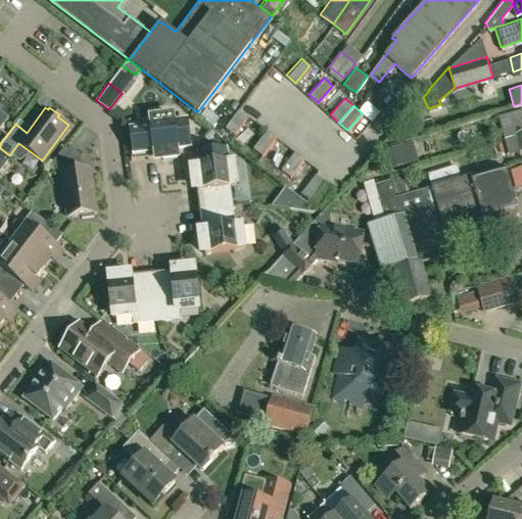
[(504,136),(515,133),(521,130),(521,107),(497,115),(502,128),(504,136)]
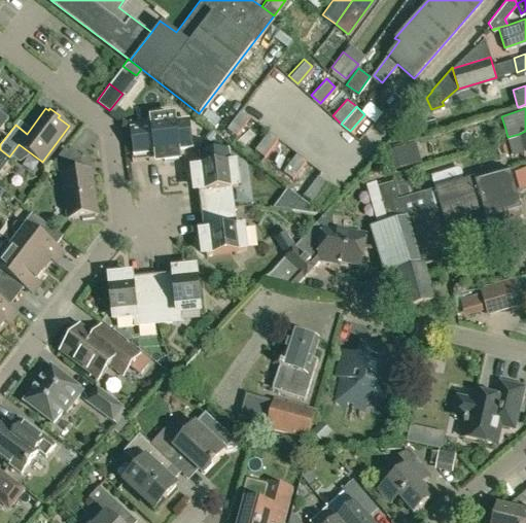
[(249,115),(240,109),(226,127),(236,134),(249,115)]
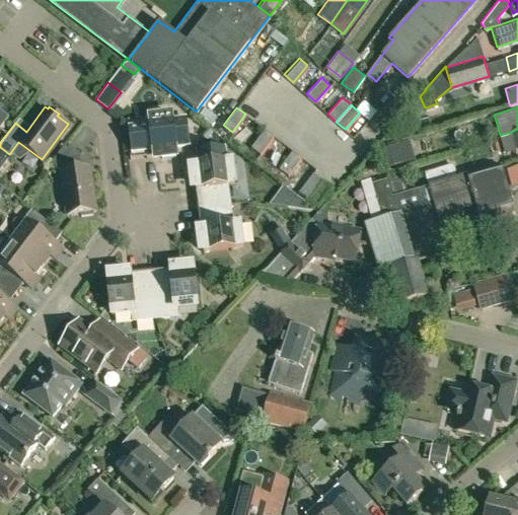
[(129,155),(130,156),(161,152),(161,155),(174,153),(174,151),(177,150),(177,149),(175,149),(174,144),(189,142),(186,116),(172,118),(171,112),(149,114),(150,121),(129,124),(133,155),(129,155)]
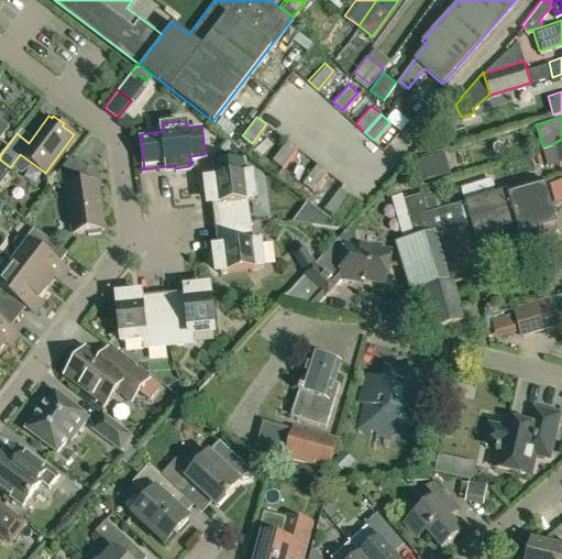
[(296,146),(286,139),(272,157),(282,165),(296,146)]
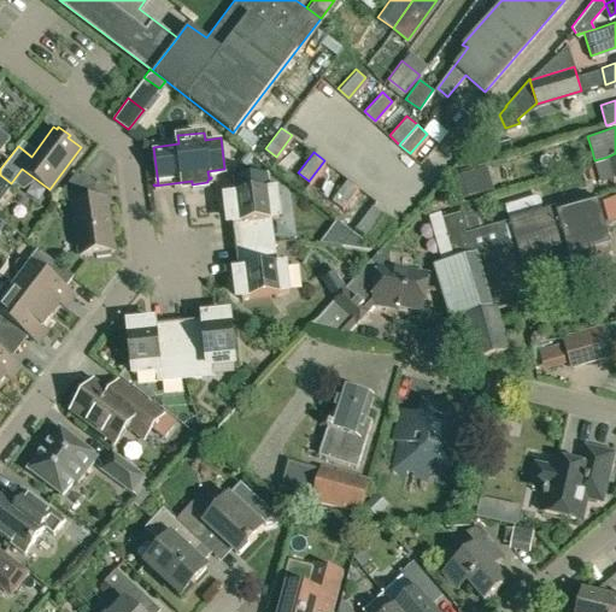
[(615,153),(608,157),(594,160),(599,178),(614,174),(614,176),(615,174),(615,153)]
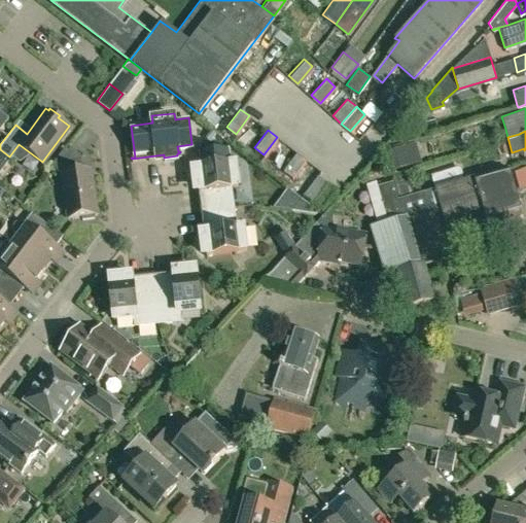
[(66,143),(50,164),(61,172),(67,216),(80,214),(81,217),(94,215),(93,212),(96,212),(90,168),(81,169),(79,153),(66,143)]
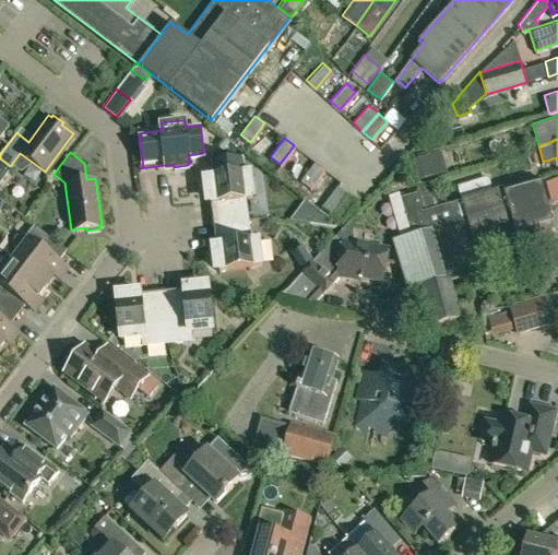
[(426,154),(412,158),(418,179),(431,175),(426,154)]
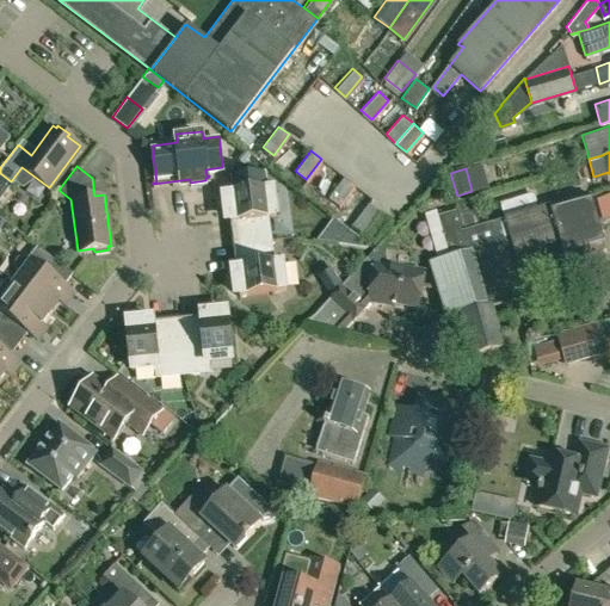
[(228,209),(233,241),(271,236),(271,235),(270,235),(266,212),(276,211),(272,186),(265,186),(263,171),(232,175),(234,191),(228,191),(227,189),(226,189),(226,193),(222,193),(225,209),(228,209)]
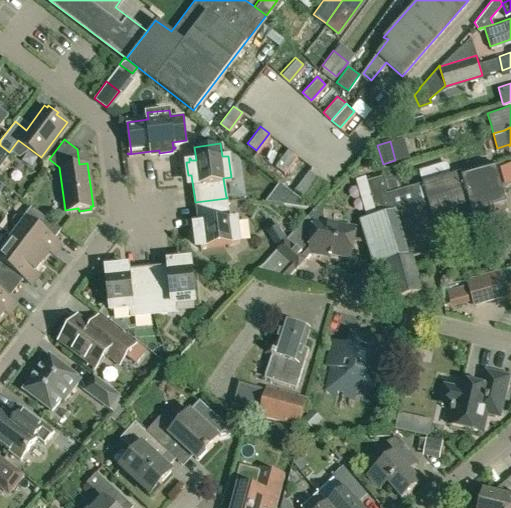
[(297,154),(288,147),(275,165),(284,171),(297,154)]
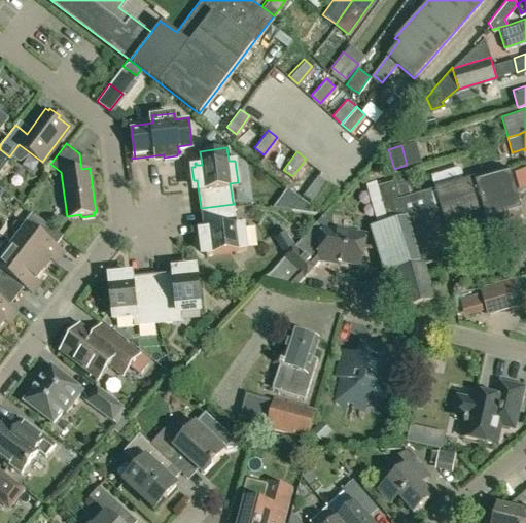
[(474,175),(483,206),(488,221),(521,212),(506,165),(474,174),(474,175)]
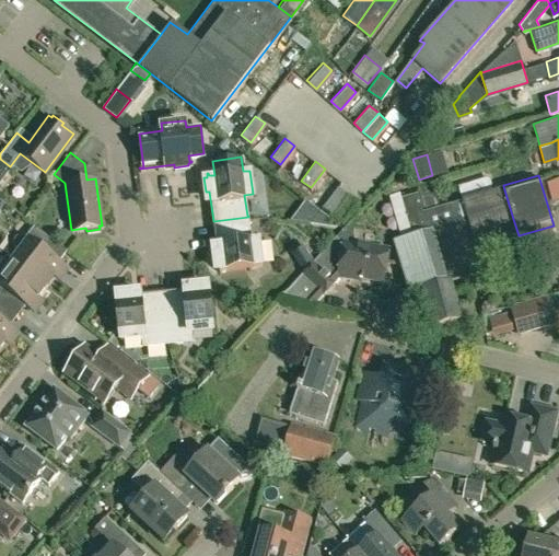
[(558,176),(546,180),(550,200),(558,198),(558,176)]
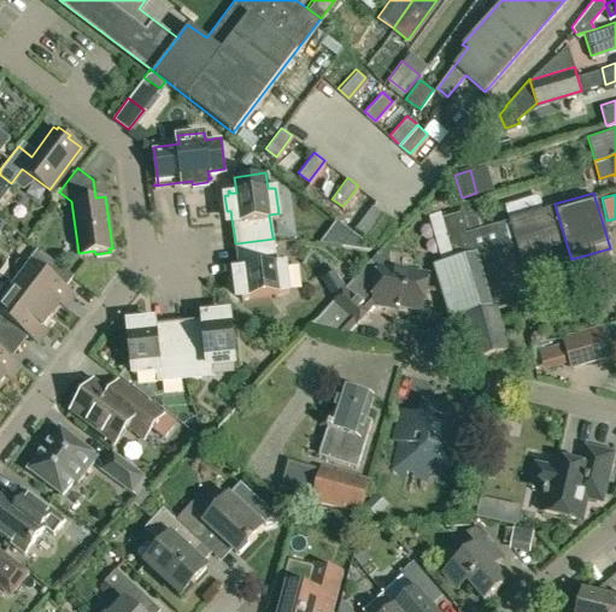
[(396,221),(373,202),(355,225),(377,243),(396,221)]
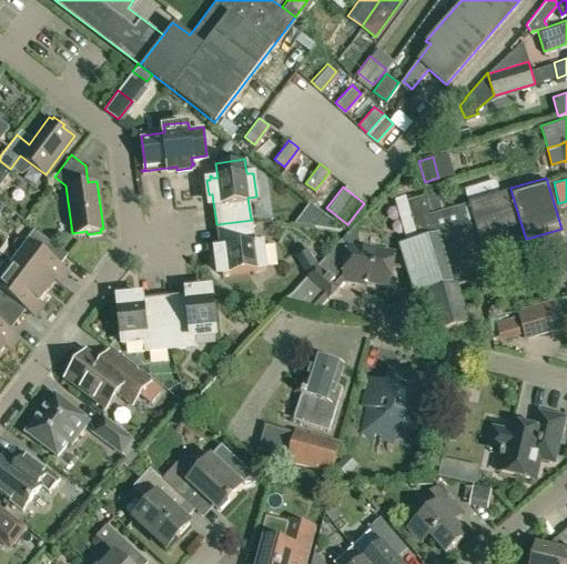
[(478,235),(520,222),(510,189),(468,201),(475,225),(478,235)]
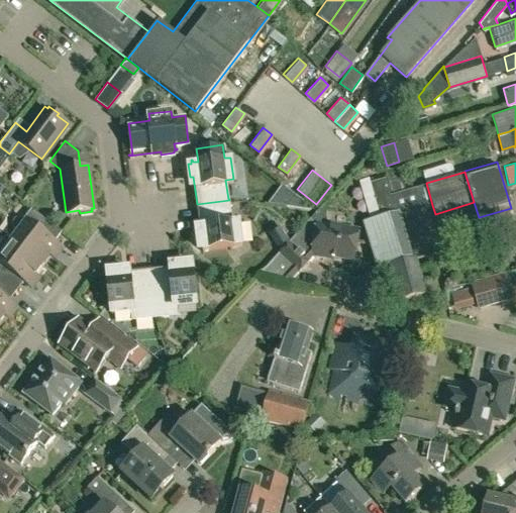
[(390,188),(386,177),(368,181),(377,217),(398,211),(398,210),(397,210),(390,188)]
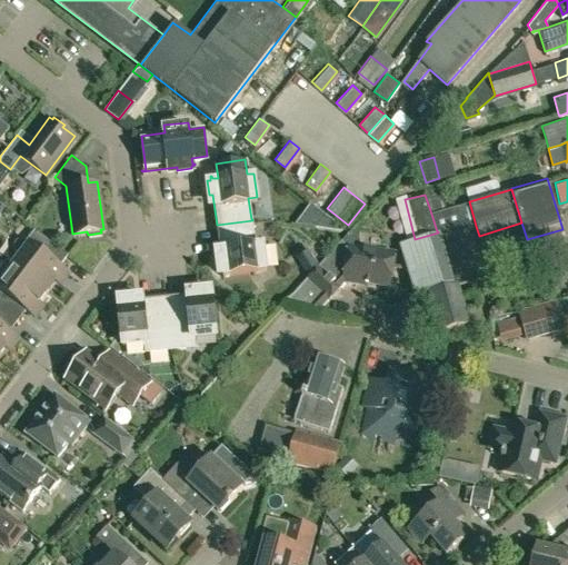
[(438,231),(438,233),(440,231),(441,236),(476,226),(469,201),(442,209),(441,204),(429,207),(437,231),(438,231)]
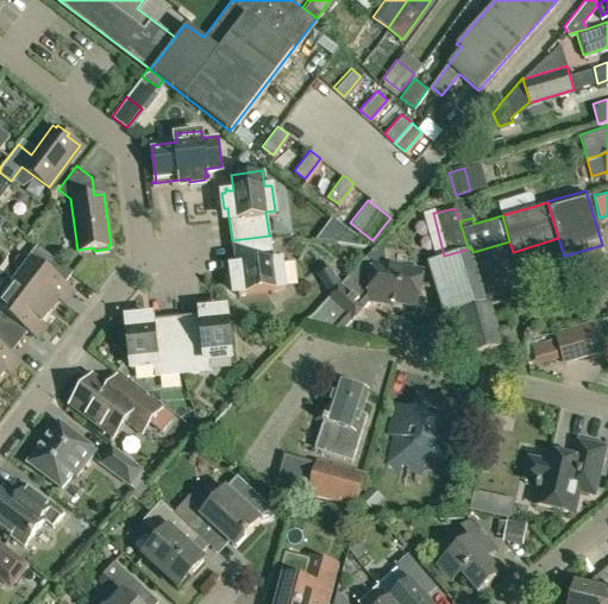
[(337,240),(363,245),(365,241),(348,227),(337,240)]
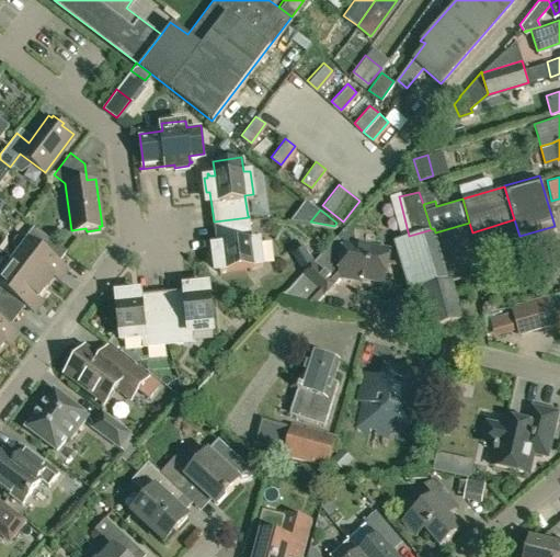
[(249,218),(249,217),(214,222),(217,251),(214,252),(216,266),(219,266),(219,270),(221,270),(220,268),(261,262),(259,238),(250,239),(248,218),(249,218)]
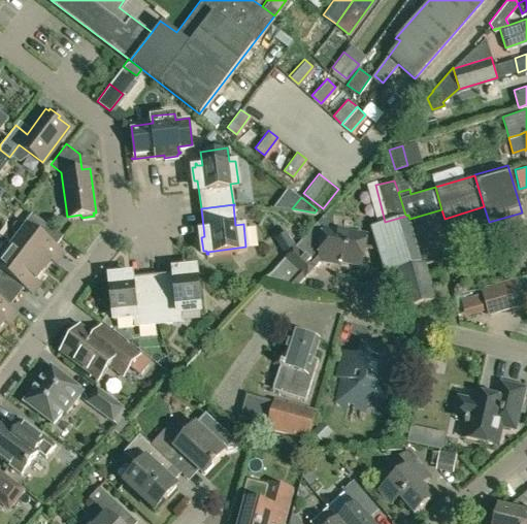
[(18,236),(11,244),(42,267),(58,248),(54,244),(62,234),(32,210),(24,221),(20,219),(15,221),(12,225),(12,229),(14,233),(18,236)]
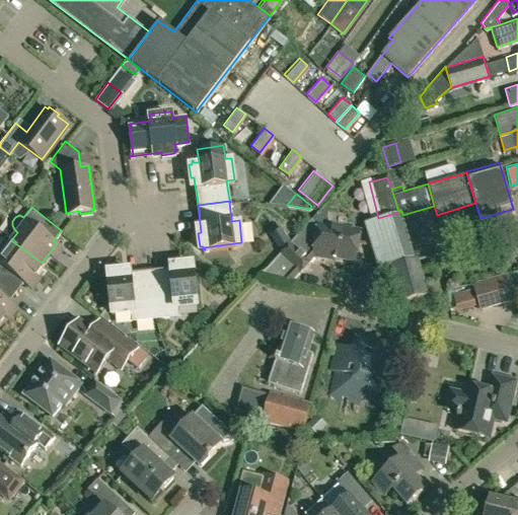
[(414,255),(402,215),(401,211),(399,212),(378,218),(365,222),(376,262),(399,254),(400,260),(414,255)]
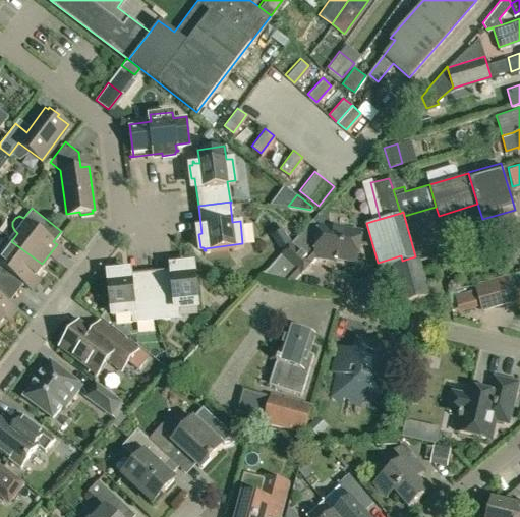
[(357,259),(363,230),(318,221),(311,215),(263,270),(293,278),(312,259),(311,257),(315,252),(330,255),(330,252),(357,259)]
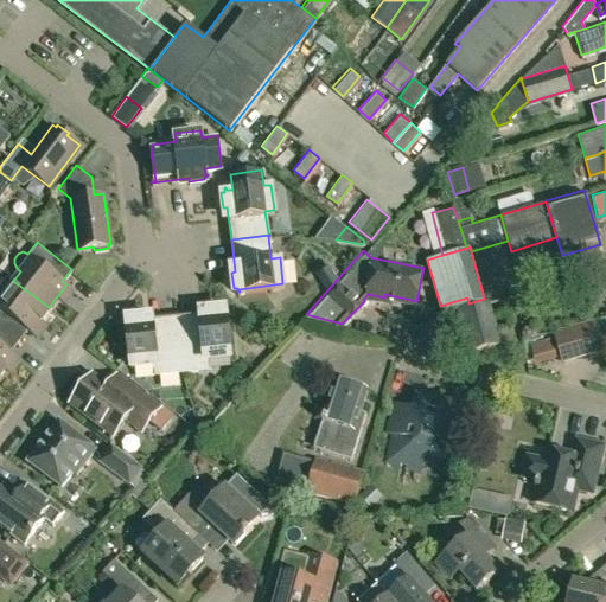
[(0,326),(18,339),(27,327),(32,331),(49,307),(13,281),(6,275),(0,283),(0,326)]
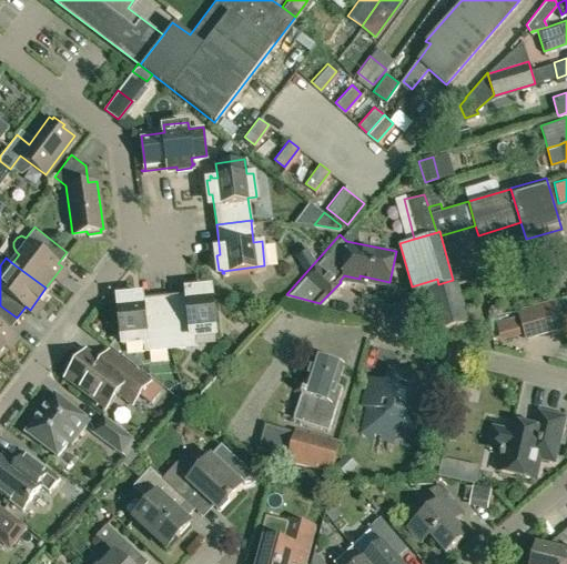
[(455,280),(428,288),(439,326),(466,320),(455,280)]
